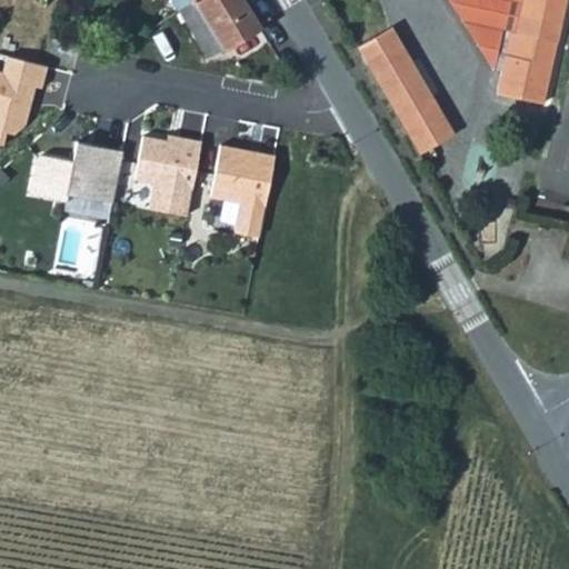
[(246,0),(196,0),(195,1),(219,50),(260,21),(246,0)]
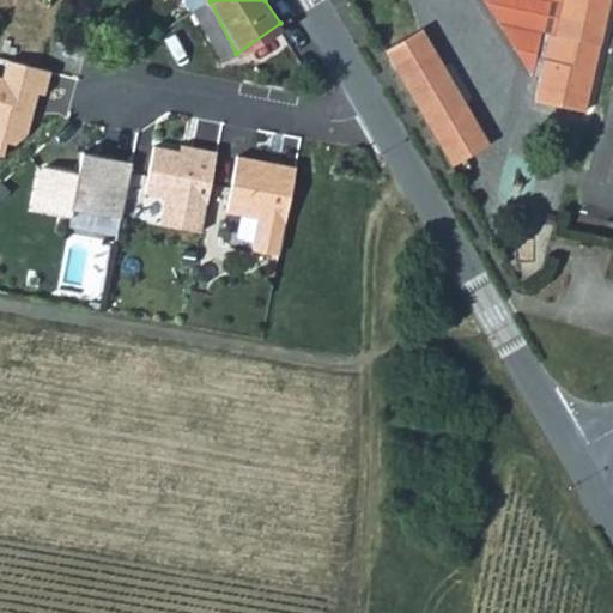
[(478,0),(521,68),(530,72),(541,26),(545,28),(551,0),(478,0)]
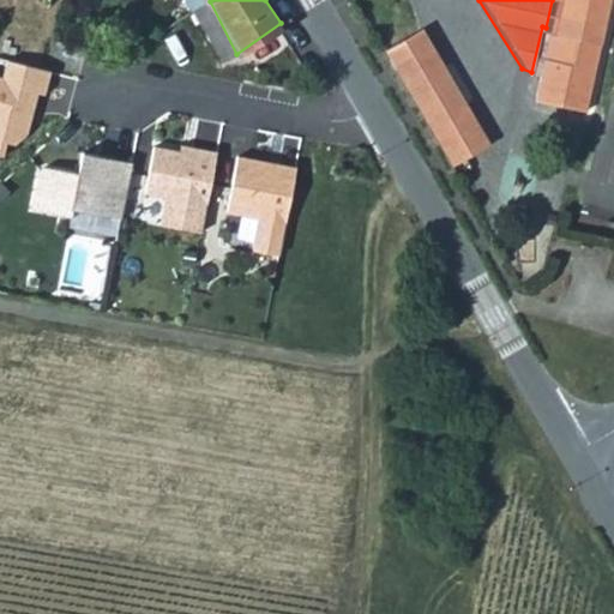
[(613,0),(552,0),(546,28),(542,26),(531,72),(527,95),(577,106),(601,0),(613,0)]
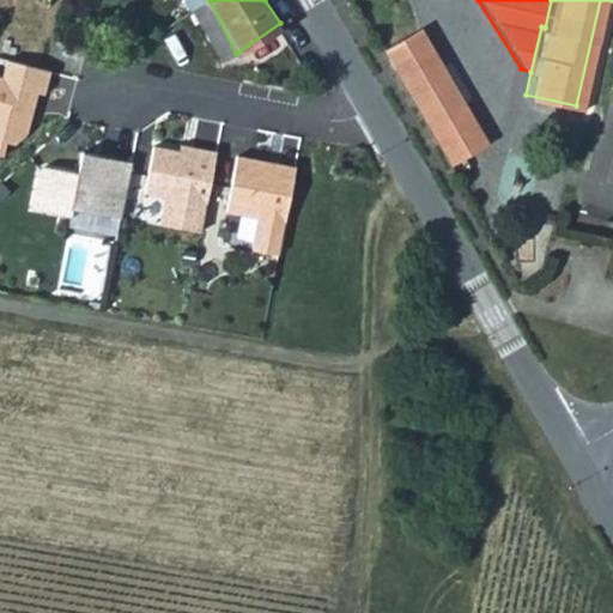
[(445,103),(441,95),(422,59),(417,50),(387,67),(417,119),(424,114),(445,103)]
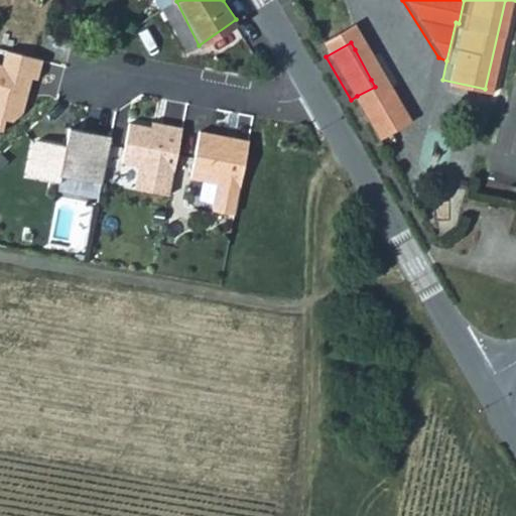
[(37,79),(42,58),(5,49),(2,63),(0,62),(0,128),(2,129),(22,111),(28,87),(24,86),(27,76),(37,79)]
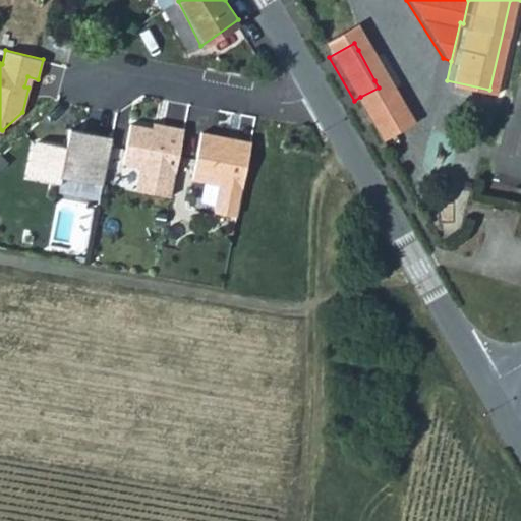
[(384,97),(379,88),(360,97),(354,101),(360,109),(373,102),(384,97)]
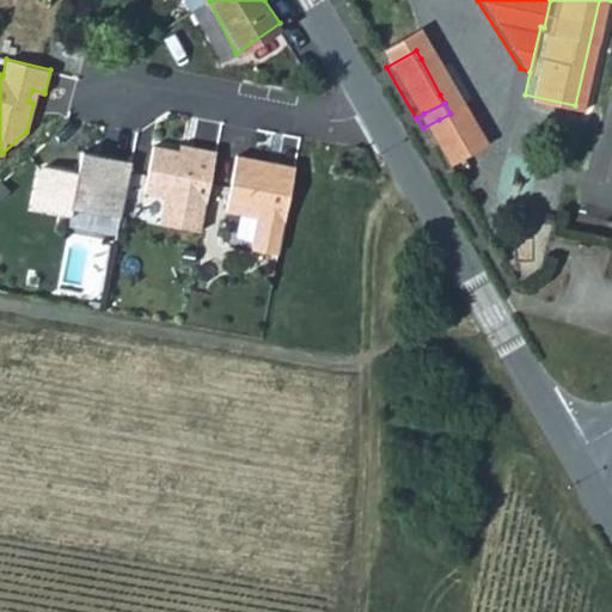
[(451,114),(439,120),(423,128),(447,170),(475,155),(459,128),(451,114)]
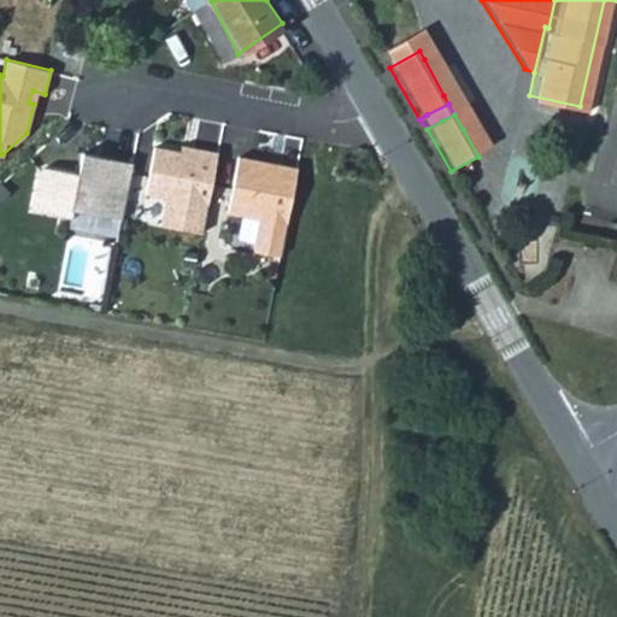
[(203,233),(218,152),(197,148),(195,154),(181,151),(154,146),(146,193),(166,198),(162,224),(203,233)]
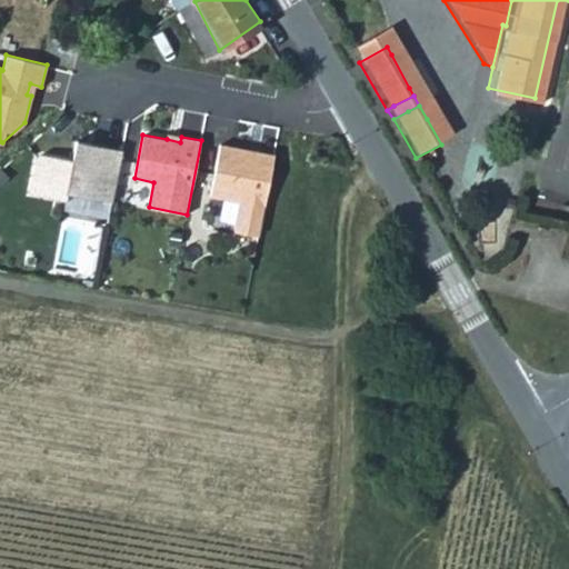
[(112,203),(123,151),(77,142),(73,160),(42,155),(37,158),(30,193),(67,201),(68,195),(112,203)]
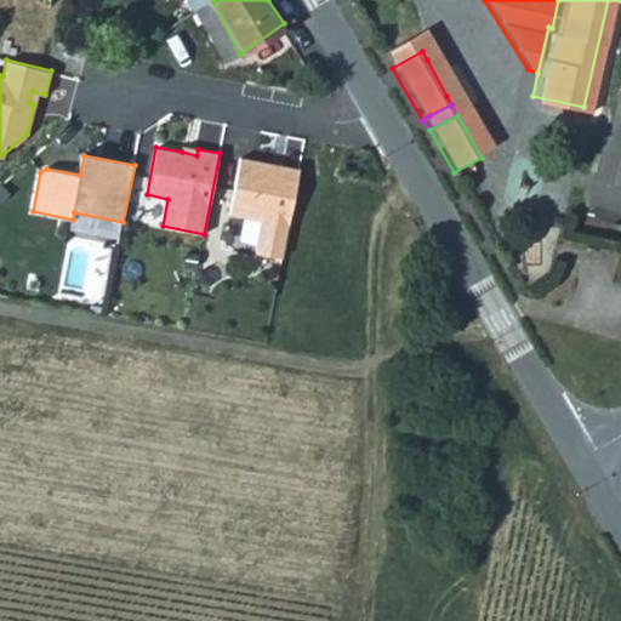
[(283,257),(300,169),(240,157),(229,214),(262,221),(256,252),(283,257)]
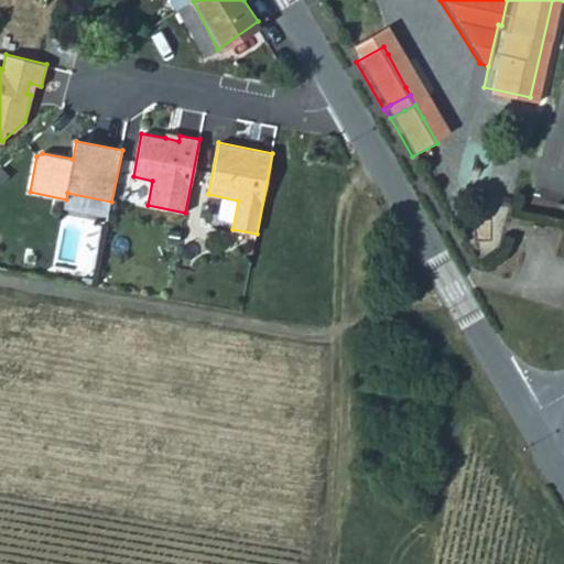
All buildings are outlined.
